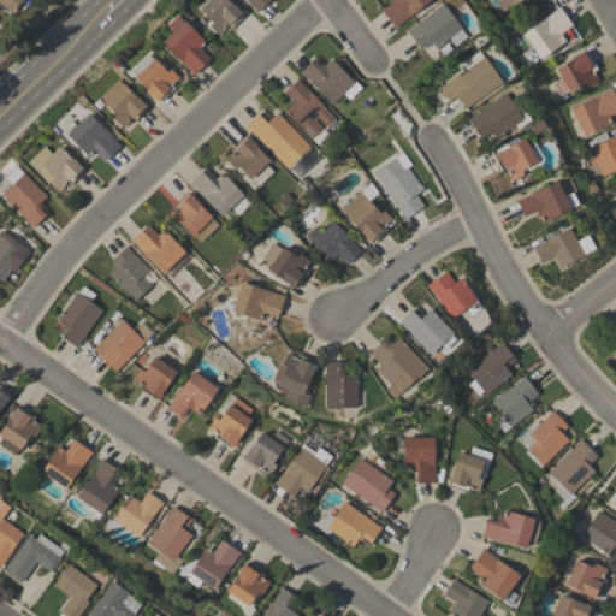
[(0,0),(22,0),(12,13),(0,4),(0,0)]
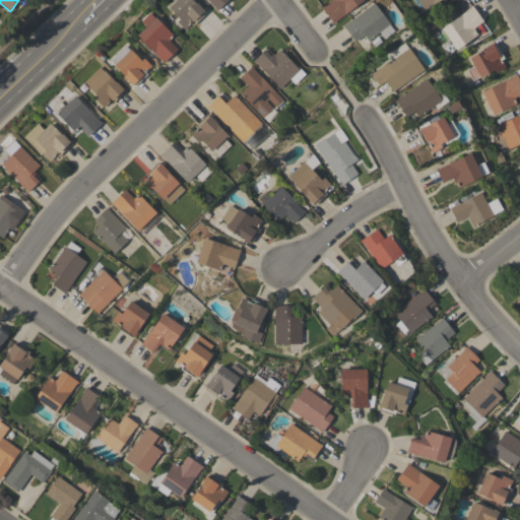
[(176,0),(192,0),(194,2),(195,1),(204,10),(203,11),(205,13),(193,25),(190,23),(184,29),(177,21),(179,19),(169,7),(176,0)]
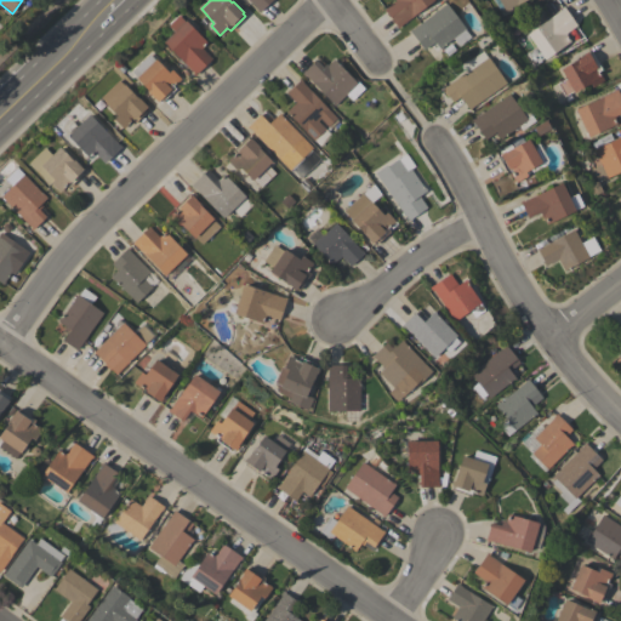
[(272,0),(258,13),(256,10),(257,10),(248,0),(272,0)]
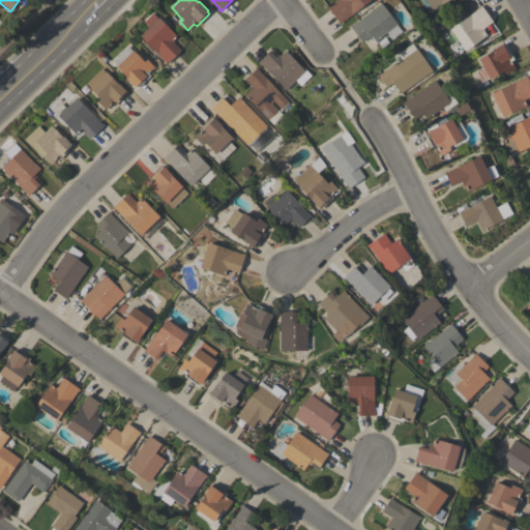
[(369,0),(342,22),(340,24),(327,8),(337,0),(369,0)]
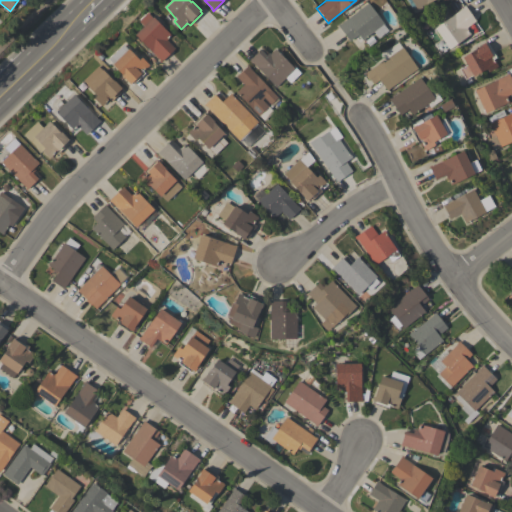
[(433,0),(417,10),(410,0),(433,0)]
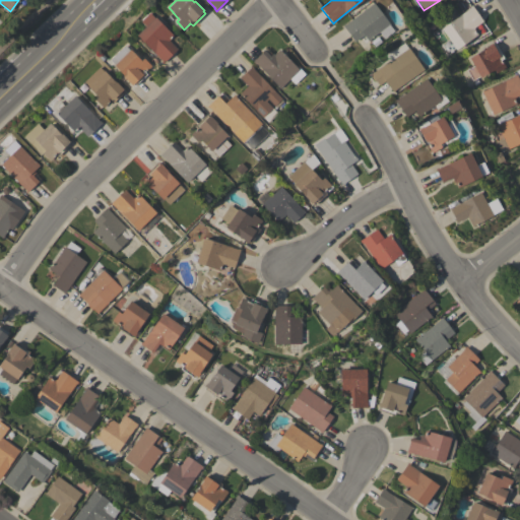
[(389,23),(389,24),(394,30),(384,39),(379,31),(371,39),(368,42),(363,35),(354,42),(342,25),(344,24),(344,25),(373,3),(389,23)]
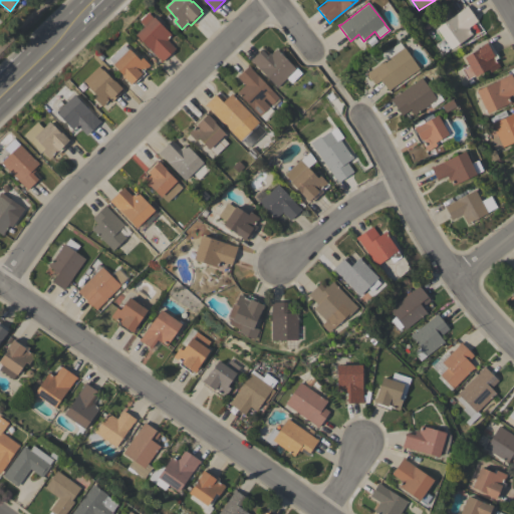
[(468,27),(469,28),(468,28),(472,34),(451,49),(436,28),(465,7),(464,6),(466,5),(478,21),(468,27)]
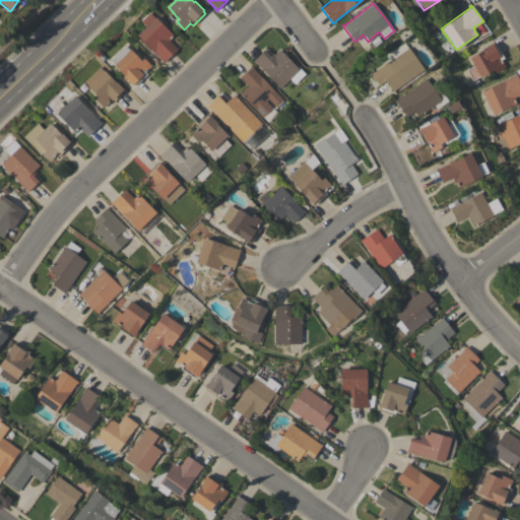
[(163,64),(160,61),(161,61),(137,36),(145,27),(139,20),(148,11),(154,17),(155,17),(174,37),(169,41),(178,50),(163,64)]
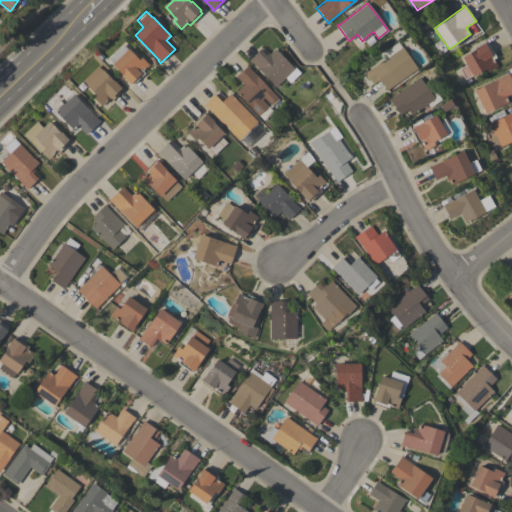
[(417,69),(388,89),(389,90),(387,91),(378,79),(387,73),(379,62),(381,61),(381,62),(385,59),(381,54),(398,42),(417,69)]
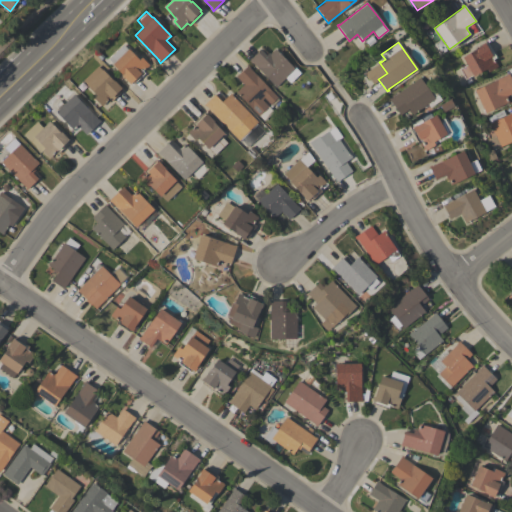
[(488,72),(486,68),(473,76),(472,75),(469,77),(472,81),(467,84),(458,69),(466,64),(462,57),(481,46),(480,45),(484,43),(485,44),(487,42),(496,57),(493,59),(497,66),(488,72)]
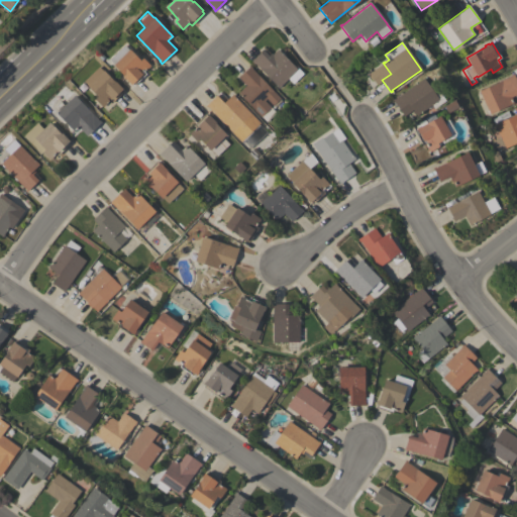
[(117,61),(113,57),(122,47),(126,52),(129,48),(140,61),(143,58),(150,66),(144,72),(146,74),(134,86),(132,84),(131,85),(122,76),(123,75),(113,65),(117,61)]
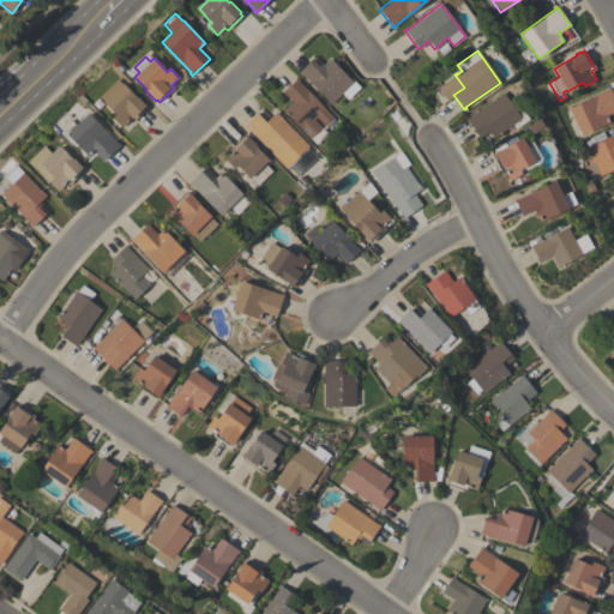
[(341,71),(343,68),(354,80),(360,88),(348,100),(342,94),(330,104),(301,74),(301,76),(299,73),(312,60),(319,67),(323,62),(324,64),(330,59),(341,71)]
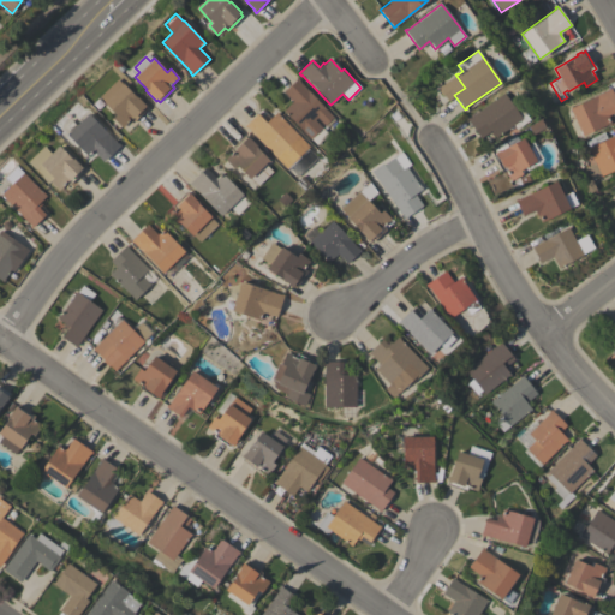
[(297,78),(305,87),(304,88),(334,117),(324,126),(317,118),(315,120),(322,127),(321,129),(327,135),(317,143),(311,138),(310,138),(284,111),(292,101),(284,91),(297,78)]
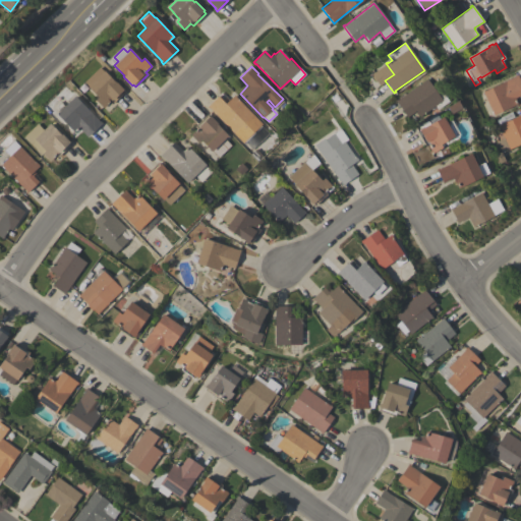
[(96,100),(99,97),(84,81),(100,67),(103,71),(104,70),(114,80),(115,80),(123,89),(122,91),(124,93),(112,104),(110,102),(103,108),(96,100)]
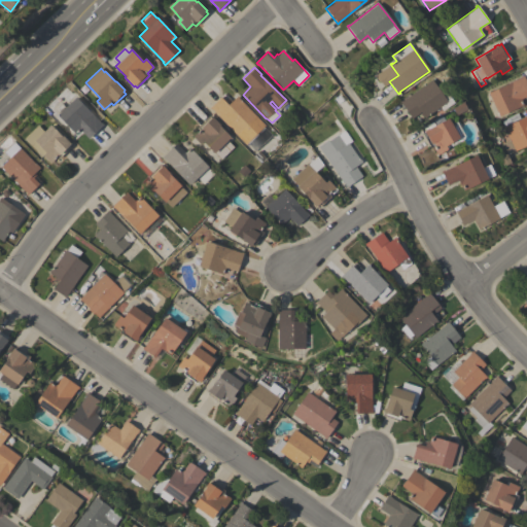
[(521,77),(521,76),(523,75),(526,83),(526,91),(523,94),(525,97),(521,99),(524,105),(499,116),(488,93),(521,77)]
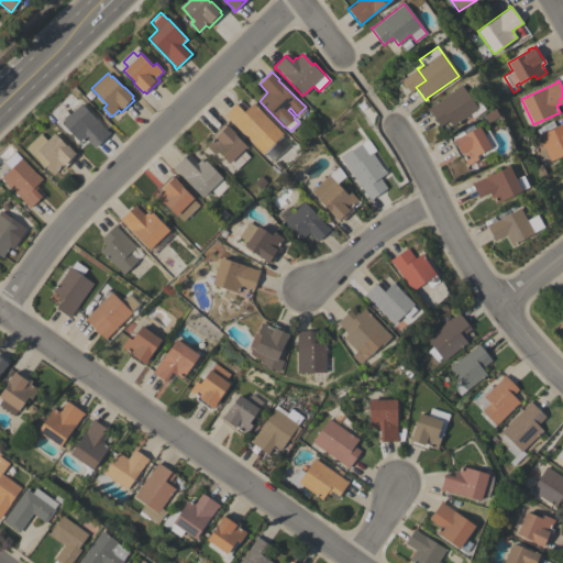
[(472,99),(475,97),(484,110),(473,118),(470,114),(454,124),(453,122),(452,123),(449,119),(440,127),(427,108),(429,107),(429,108),(461,85),(472,99)]
